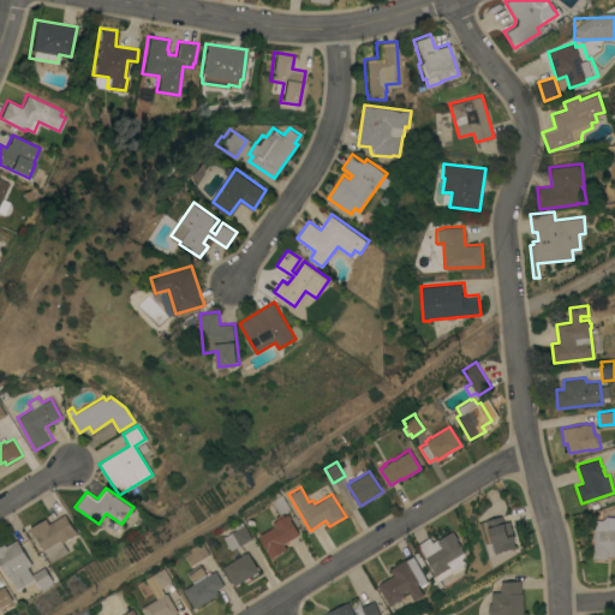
[(284,543),(287,548),(272,559),(266,550),(267,549),(258,535),(274,526),(273,523),(276,520),(275,517),(280,514),(272,500),(281,494),(290,507),(282,512),(285,515),(288,513),(291,518),(291,519),(299,533),(284,543)]
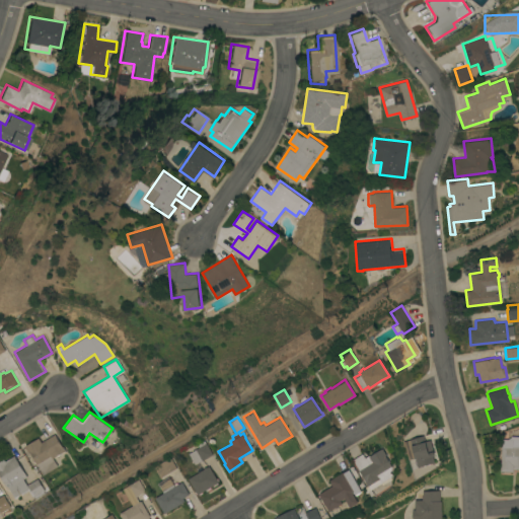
[(55,433),(65,450),(54,457),(58,465),(44,474),(30,452),(25,445),(40,437),(42,441),(55,433)]
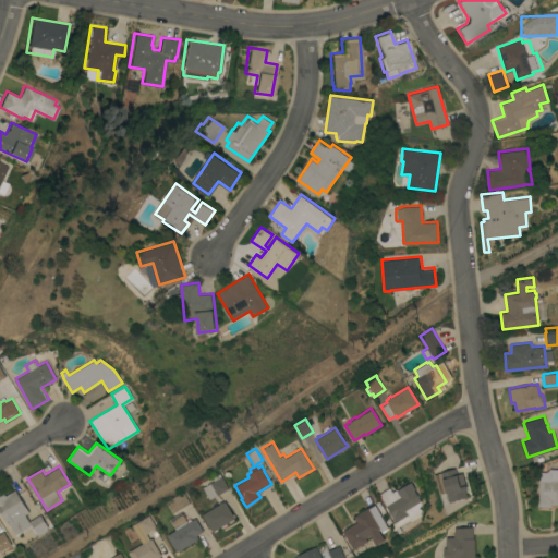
[(455,468),(457,474),(463,472),(466,485),(468,488),(465,489),(468,496),(450,501),(447,493),(443,478),(443,477),(441,471),(455,468)]
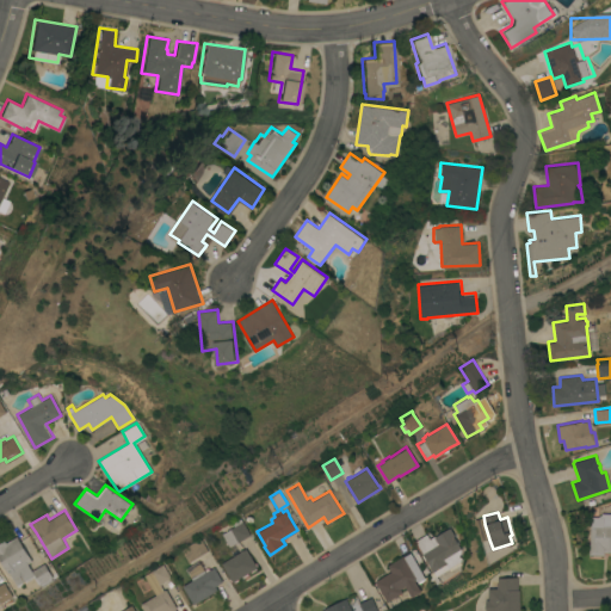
[(591,524),(602,524),(602,513),(610,513),(610,550),(605,550),(604,555),(590,554),(591,524)]
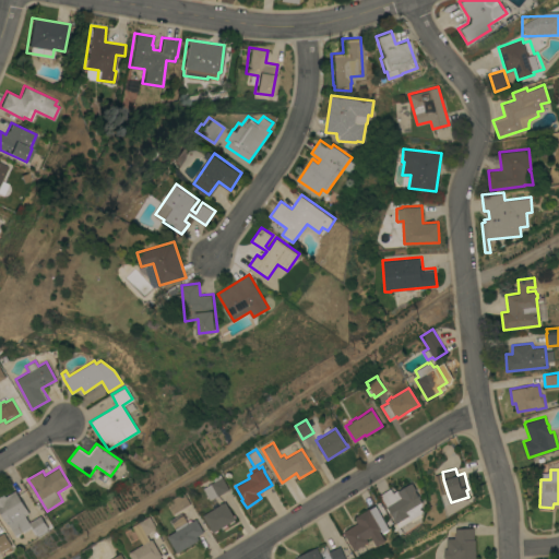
[(217,496),(217,495),(210,499),(203,487),(214,480),(213,478),(219,474),(229,488),(217,496)]
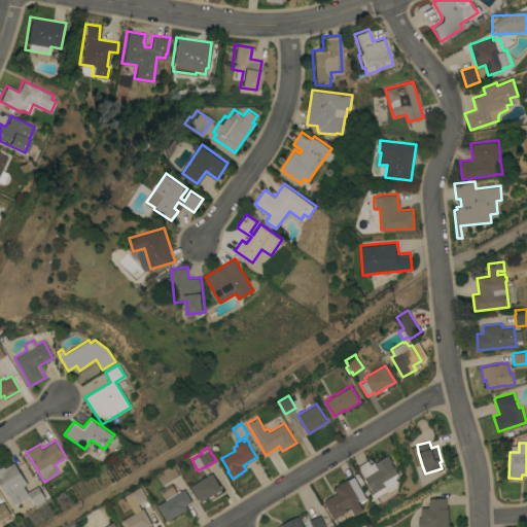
[(399,477),(397,478),(400,482),(398,484),(399,485),(390,491),(388,489),(378,496),(381,501),(378,502),(373,494),(374,493),(372,489),(374,488),(358,466),(369,459),(372,464),(376,461),(377,462),(388,454),(393,461),(392,462),(399,472),(399,477)]
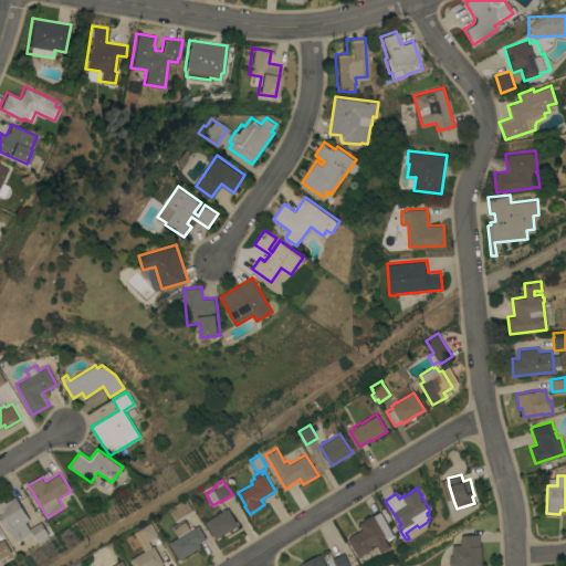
[(17,542),(9,527),(8,528),(1,519),(0,519),(0,502),(4,500),(6,502),(16,496),(30,520),(25,522),(32,532),(17,542)]
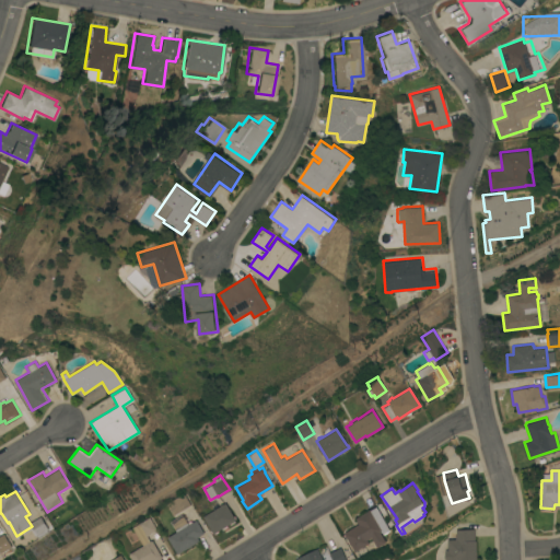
[(173,514),(166,503),(184,492),(190,504),(173,514)]
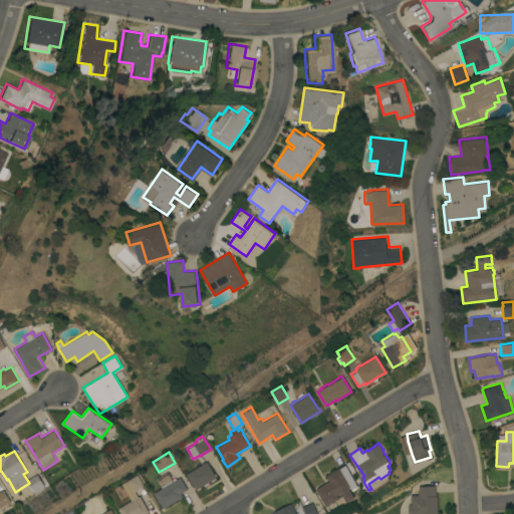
[(217,476),(196,489),(187,473),(198,466),(198,465),(201,463),(202,463),(204,461),(205,462),(207,461),(217,476)]
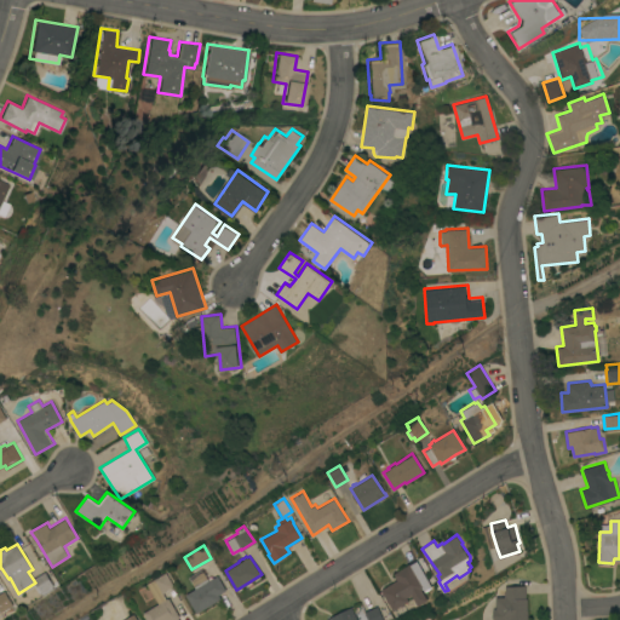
[(434,586),(426,591),(424,586),(422,587),(429,600),(419,604),(412,593),(407,596),(409,600),(405,603),(405,604),(402,606),(402,604),(394,609),(382,590),(383,589),(397,579),(394,573),(409,563),(411,564),(418,560),(434,586)]
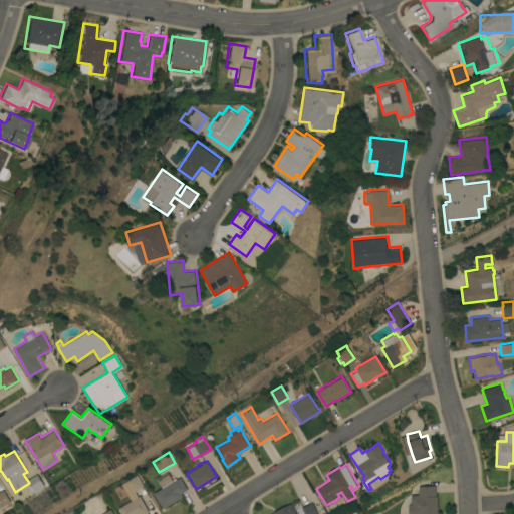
[(168,471),(173,480),(180,476),(187,489),(182,492),(184,496),(164,508),(155,492),(163,487),(157,478),(168,471)]
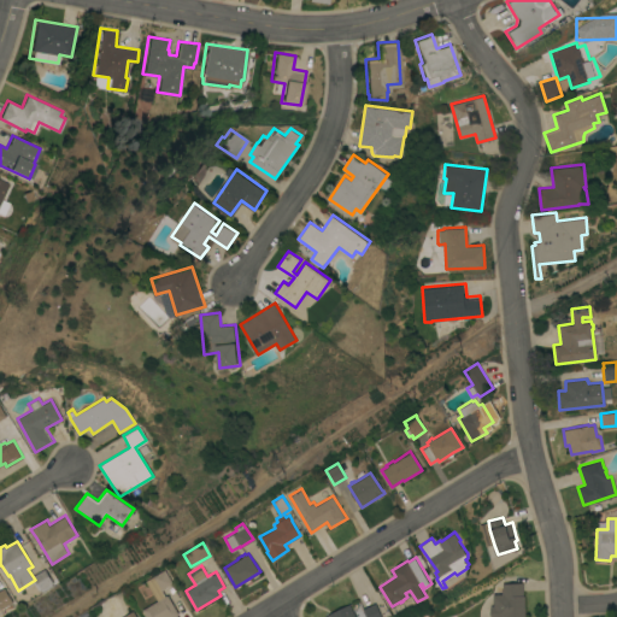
[(45,568),(53,582),(52,583),(53,585),(43,591),(34,575),(45,568)]
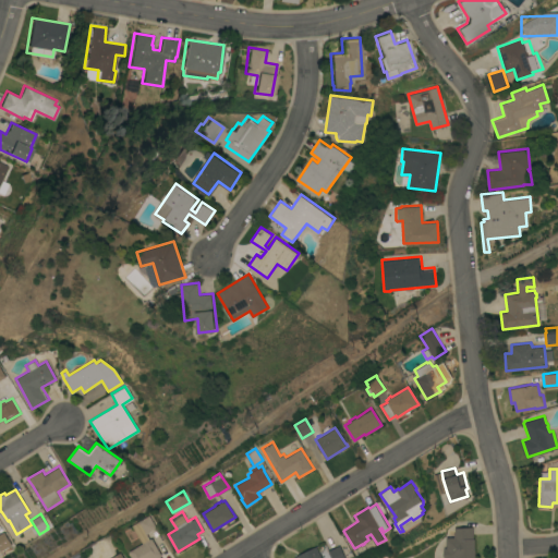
[(156,526),(146,533),(149,538),(152,537),(157,546),(166,542),(171,552),(161,557),(162,557),(134,557),(130,550),(143,543),(138,536),(130,541),(124,531),(132,525),(132,524),(148,514),(156,526)]
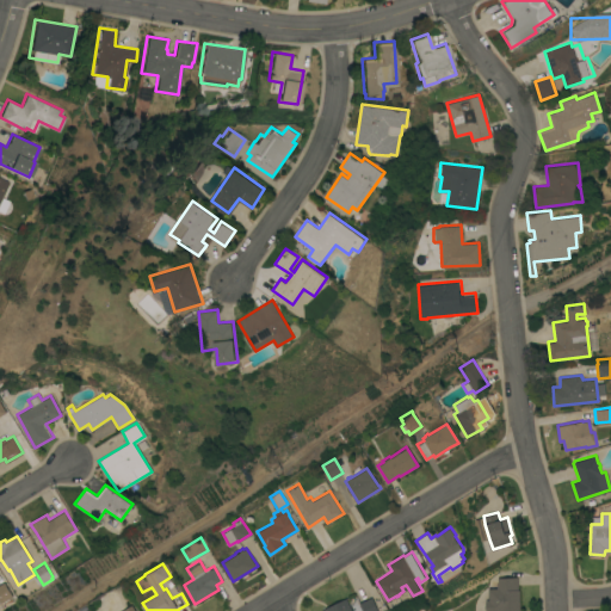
[(518,576),(518,588),(519,588),(520,610),(501,610),(486,610),(486,599),(488,599),(488,587),(497,587),(497,582),(498,582),(498,576),(518,576)]
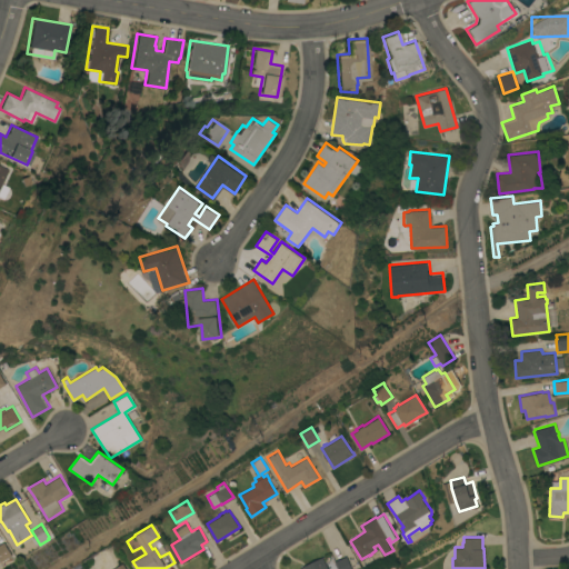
[(0,543),(3,541),(12,555),(1,561),(1,560),(0,560),(0,543)]
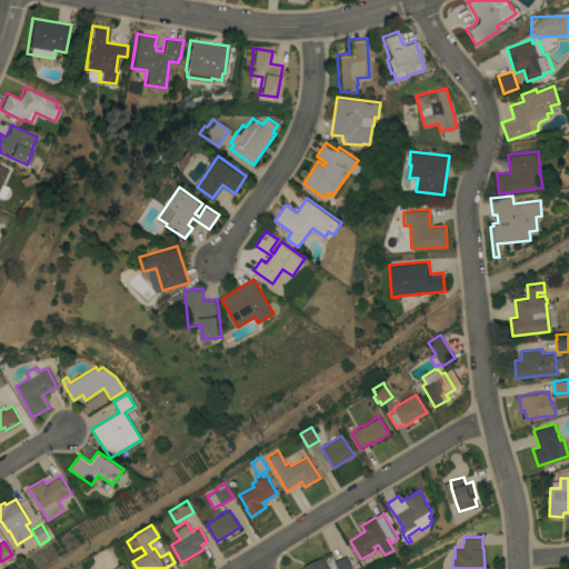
[(329,568),(300,568),(300,567),(322,556),(329,568)]
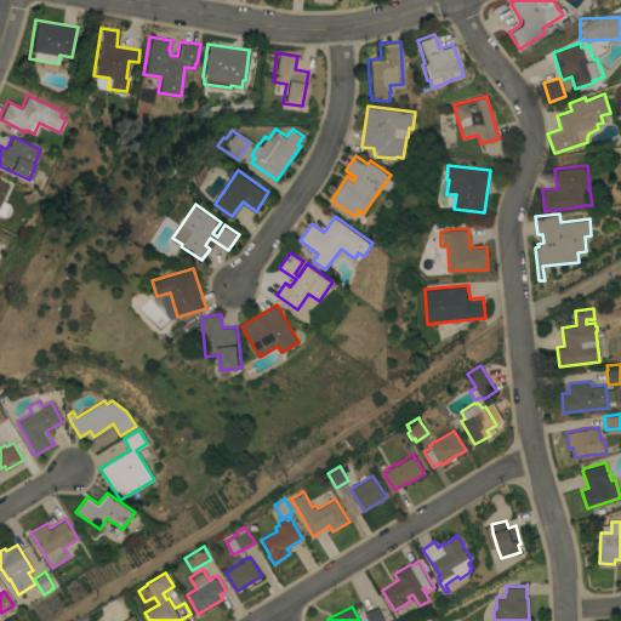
[(379,607),(386,620),(369,620),(365,613),(379,607)]
